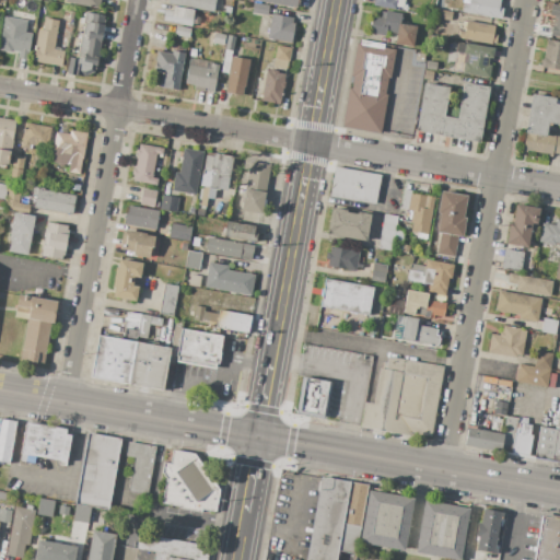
[(65,0),(100,0),(98,11),(79,7),(79,4),(65,2),(65,0)]
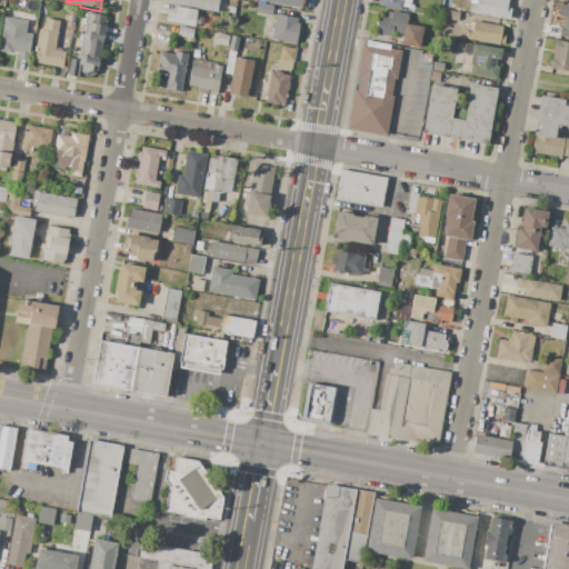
[(170,0),(218,0),(217,12),(170,5),(170,0)]
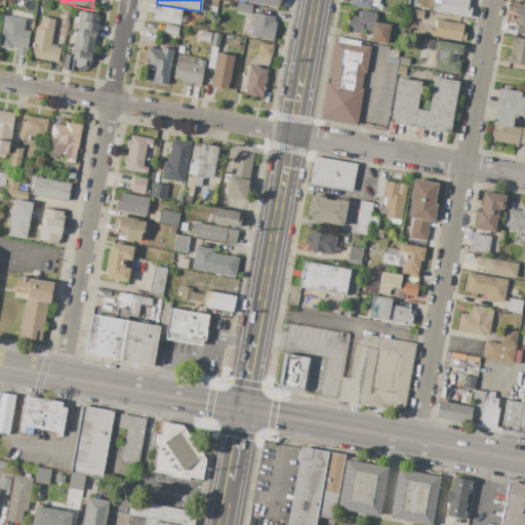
[(240,1),(240,0),(279,0),(278,8),(240,1)]
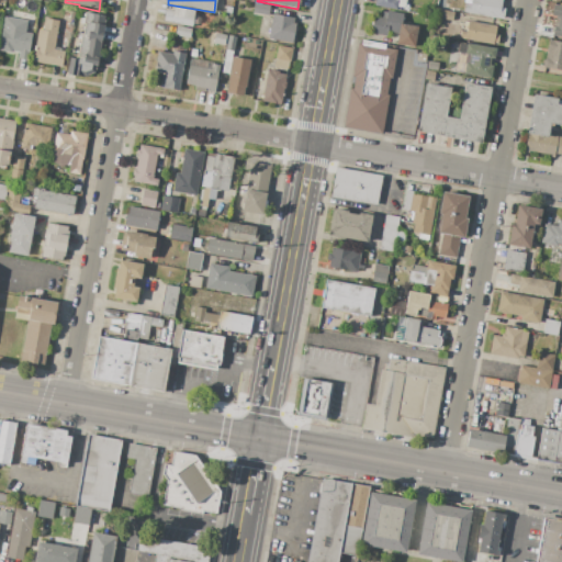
[(405,0),(404,9),(396,7),(396,10),(374,6),(374,0),(405,0)]
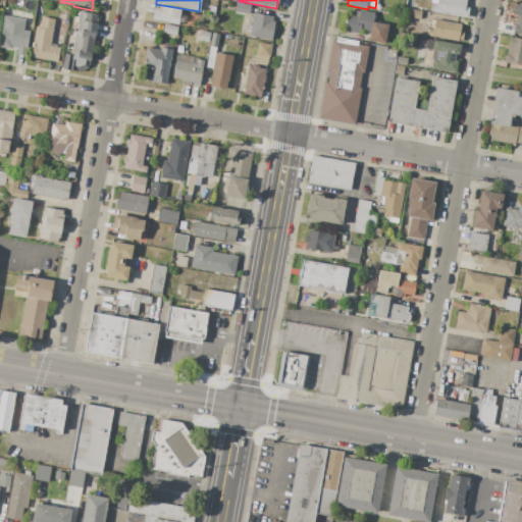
[(436,0),(465,0),(465,7),(469,8),(467,18),(430,12),(432,4),(436,5),(436,0)]
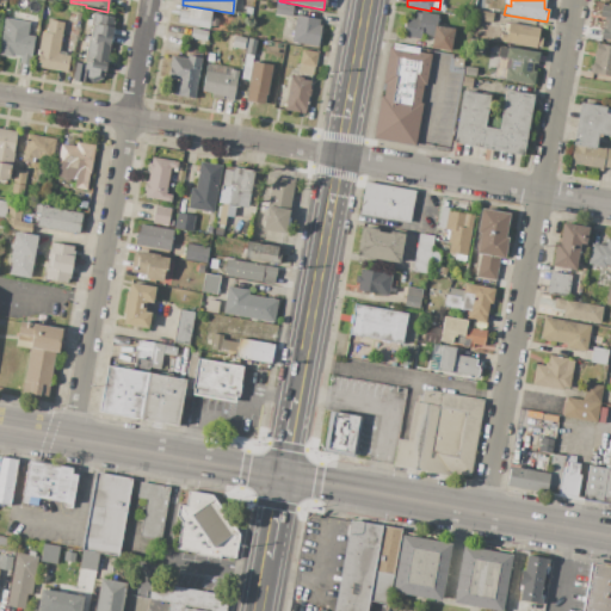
[(276,2),(292,6),(291,18),(275,14),(276,2)]
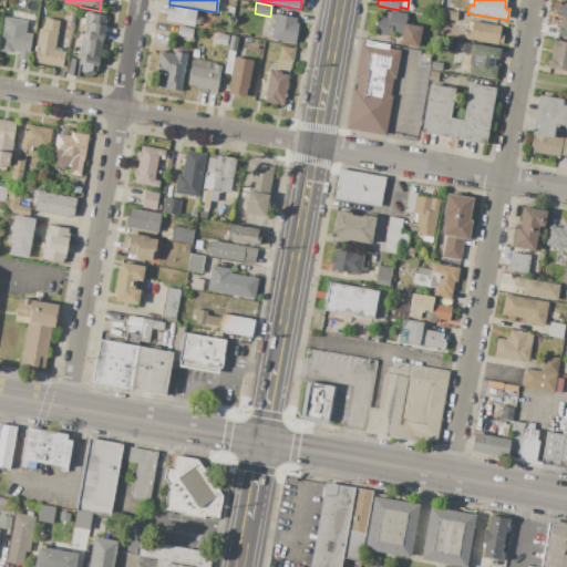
[(566,7),(566,37),(557,35),(558,27),(562,27),(563,20),(559,20),(560,17),(556,16),(558,6),(566,7)]
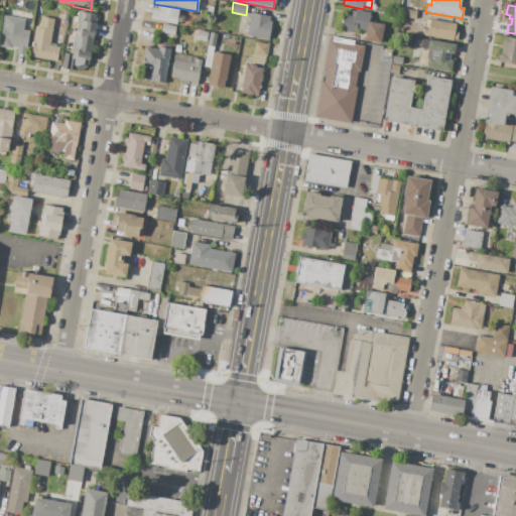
[(159,6),(178,9),(175,24),(149,20),(151,10),(158,11),(159,6)]
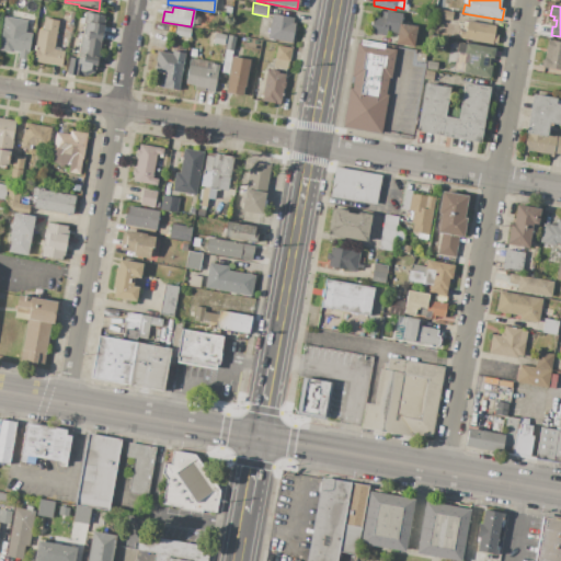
[(453,12),(451,21),(436,19),(438,10),(453,12)]
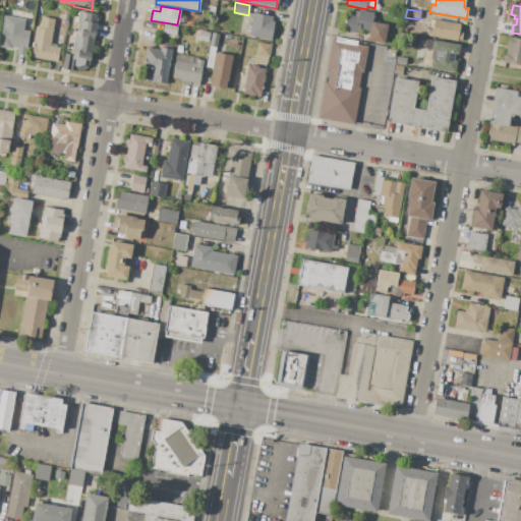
[(373,13),(371,21),(388,24),(385,44),(367,41),(369,32),(359,30),(359,34),(344,32),(346,14),(354,16),(355,10),(358,11),(358,10),(373,13)]
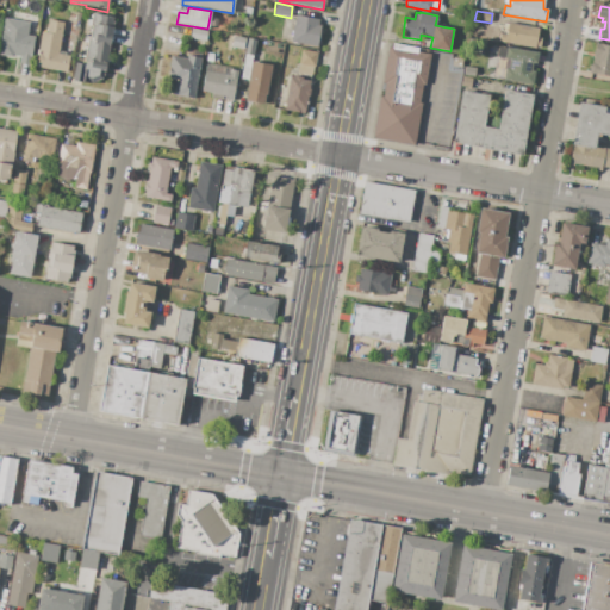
[(114,18),(104,78),(89,83),(73,80),(76,63),(83,64),(88,37),(91,38),(92,26),(91,26),(93,13),(114,18)]
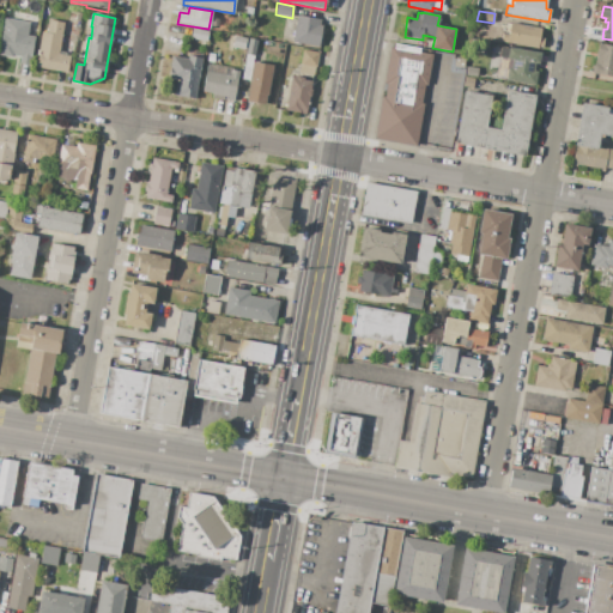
[(297,16),(321,19),(320,25),(322,26),(319,47),(292,42),(297,16)]
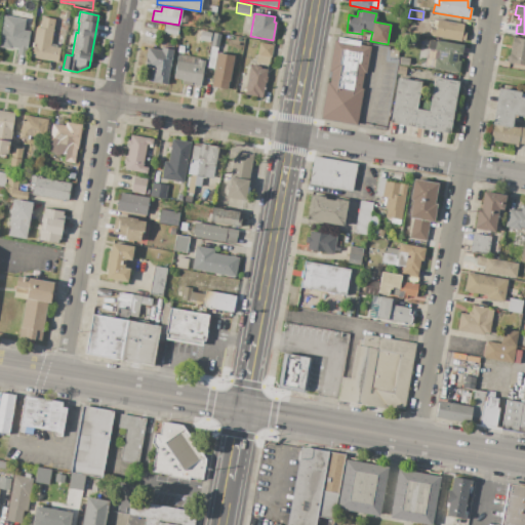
[(0,36),(4,15),(26,19),(24,31),(30,32),(26,55),(16,54),(17,48),(11,47),(11,49),(0,47),(0,36)]
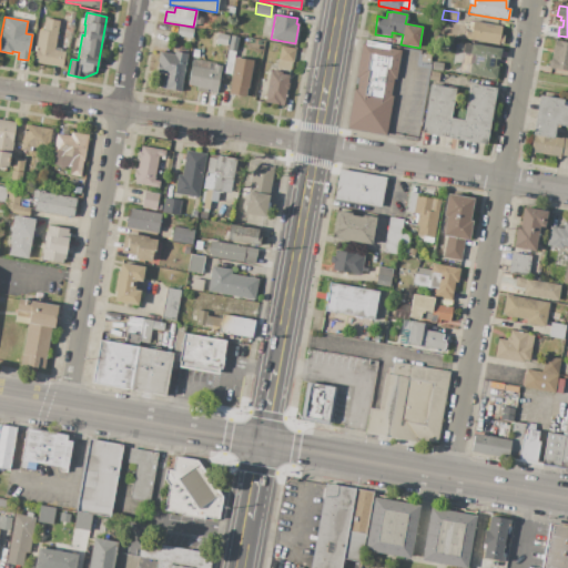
[(39,30),(43,31),(46,19),(59,21),(54,50),(66,52),(62,67),(33,62),(39,30)]
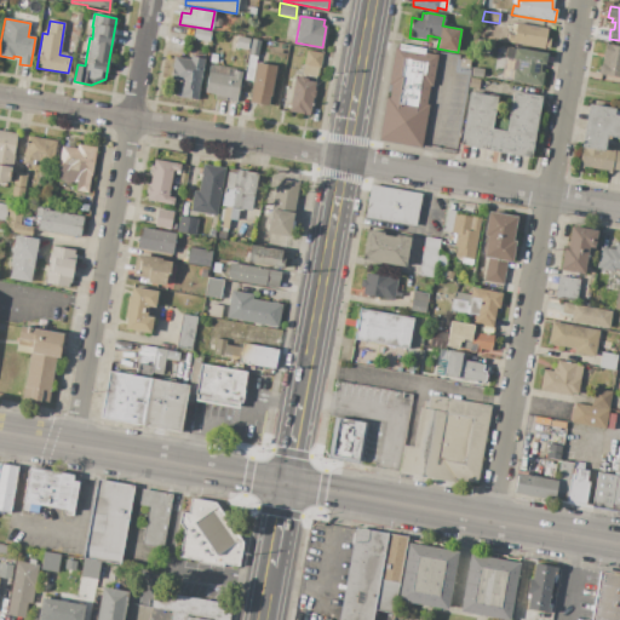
[(516,23),(547,29),(546,39),(550,39),(549,49),(544,47),(544,49),(506,42),(507,34),(515,35),(516,23)]
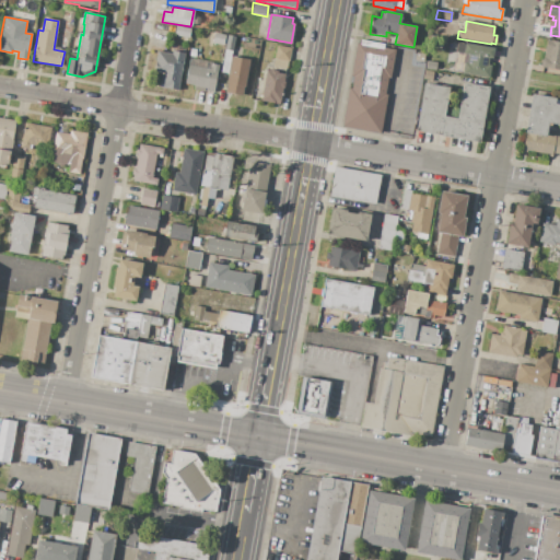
[(190,28),(189,37),(174,35),(175,26),(190,28)]
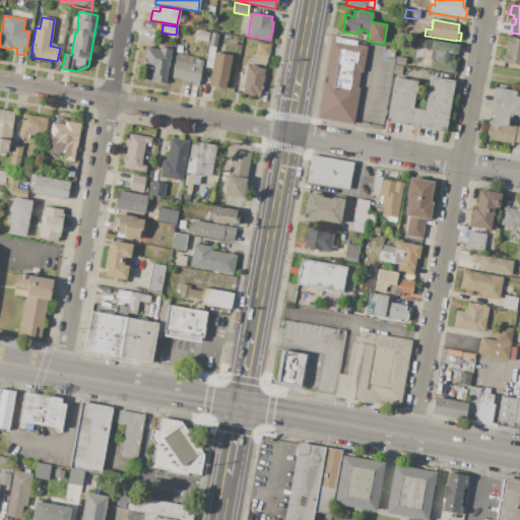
[(198,30),(209,33),(207,43),(197,41),(198,30)]
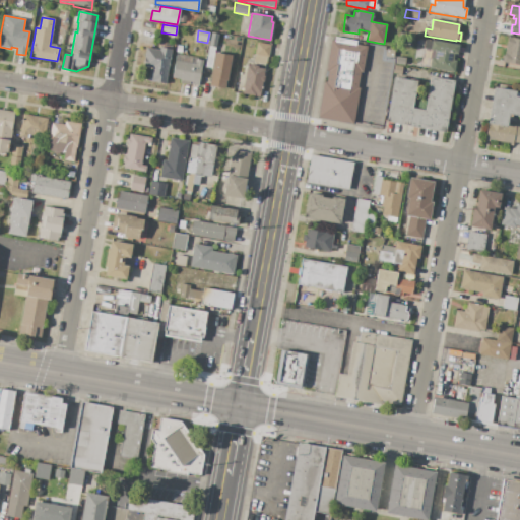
[(208,47),(210,33),(218,34),(215,48),(208,47)]
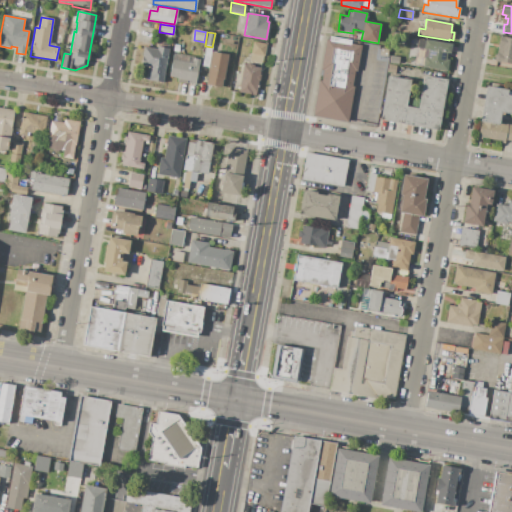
[(500,36),(511,38),(511,64),(494,61),(495,54),(497,54),(500,36)]
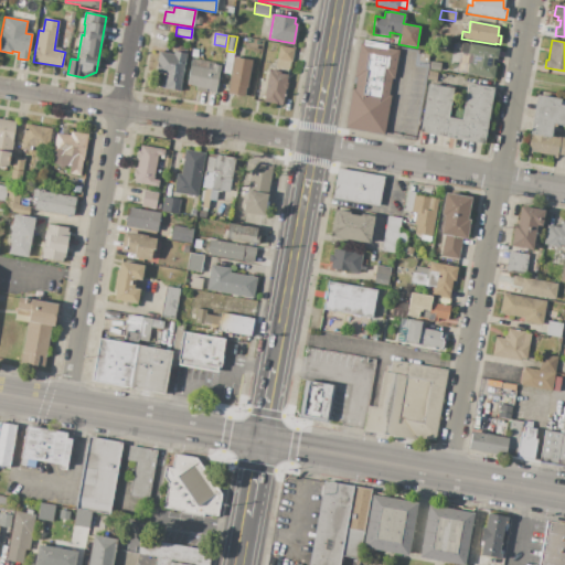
[(360,43),(364,44),(364,41),(387,44),(387,48),(398,50),(394,78),(391,77),(387,96),(390,96),(383,134),(345,127),(352,89),(355,89),(358,76),(354,76),(360,43)]
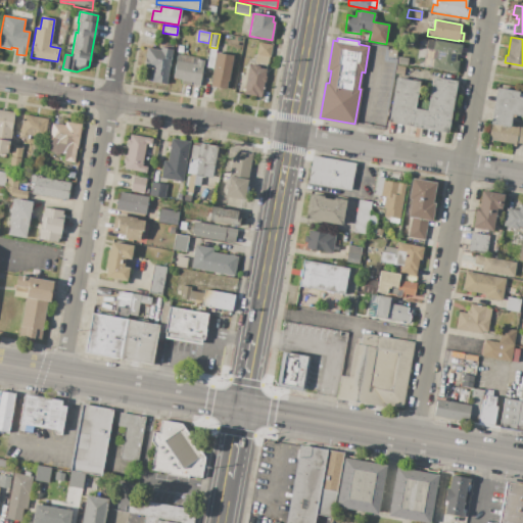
[(172,49),(167,85),(148,82),(151,68),(143,67),(146,48),(160,50),(160,48),(164,48),(167,41),(172,41),(170,49),(172,49)]
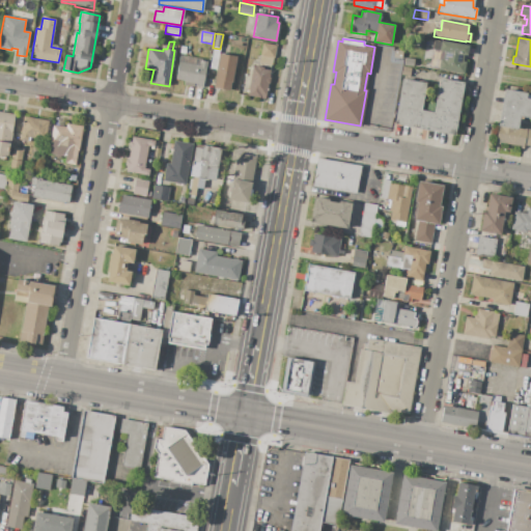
[(441,42),(468,46),(466,56),(464,55),(463,62),(466,62),(464,74),(439,70),(440,59),(442,59),(444,52),(440,51),(441,42)]
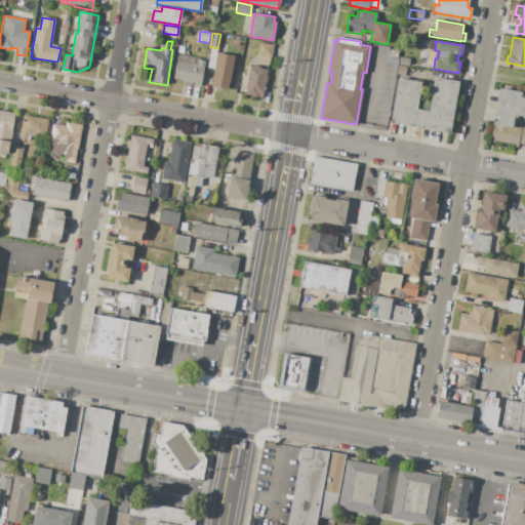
[(259,42),(273,45),(271,57),(270,57),(268,65),(255,63),(259,42)]
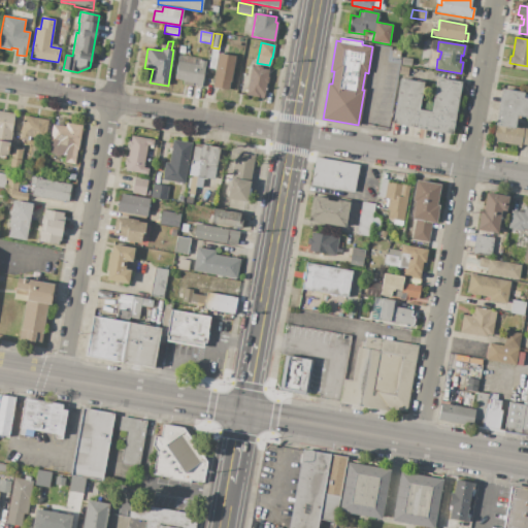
[(216,69),(207,68),(211,47),(219,48),(218,53),(216,69)]
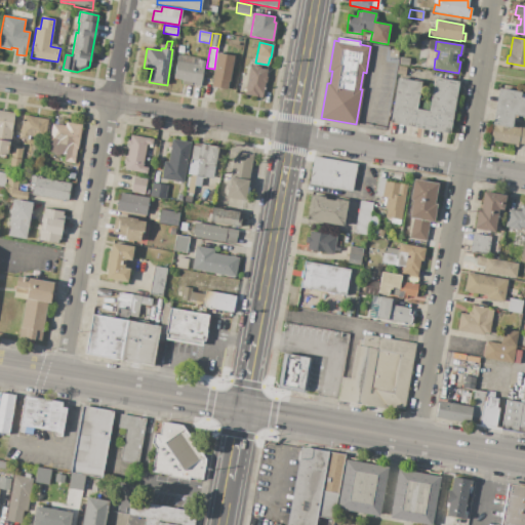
[(391,49),(398,50),(397,58),(389,57),(391,49)]
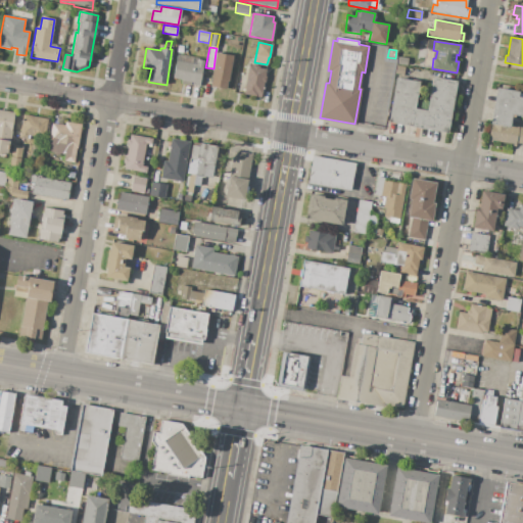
[(216,52),(232,55),(226,89),(210,87),(214,68),(216,52)]
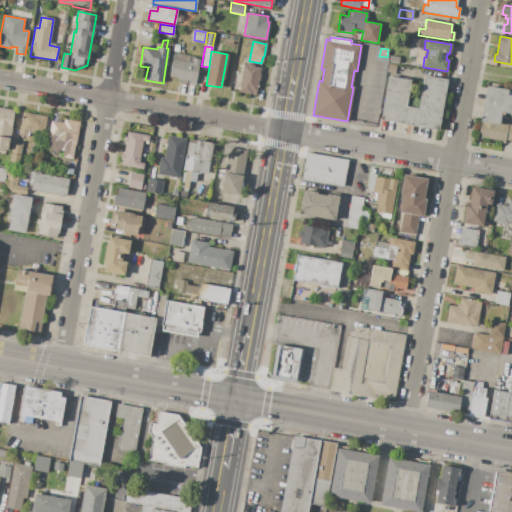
[(173,53),(194,57),(194,58),(200,59),(195,84),(186,83),(186,84),(177,82),(178,78),(169,76),(173,53)]
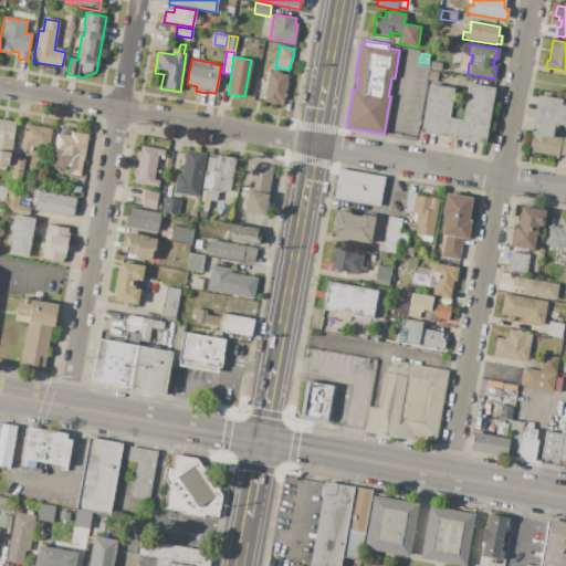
[(431,61),(441,63),(440,72),(430,70),(431,61)]
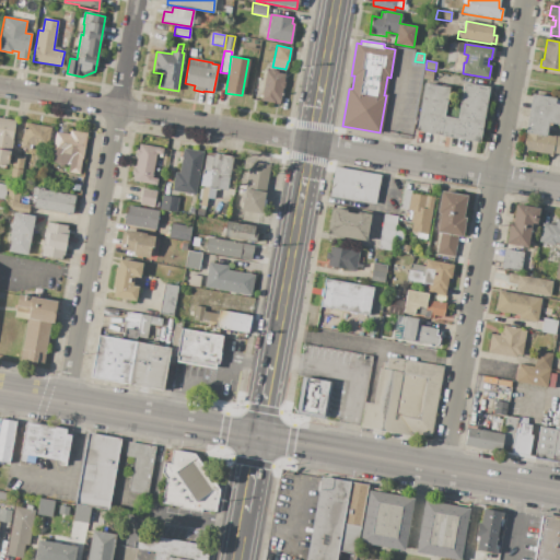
[(266,71),(269,71),(269,69),(278,71),(277,72),(284,73),(283,78),(284,78),(282,90),(281,90),(279,104),(260,101),(266,71)]
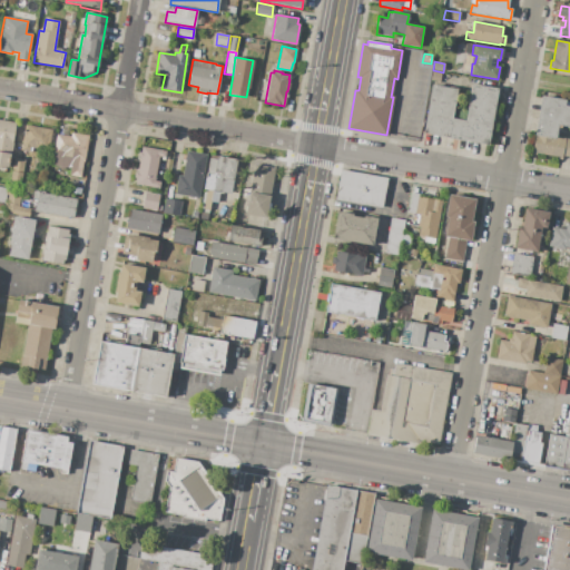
[(432,71),(441,74),(440,82),(431,80),(432,71)]
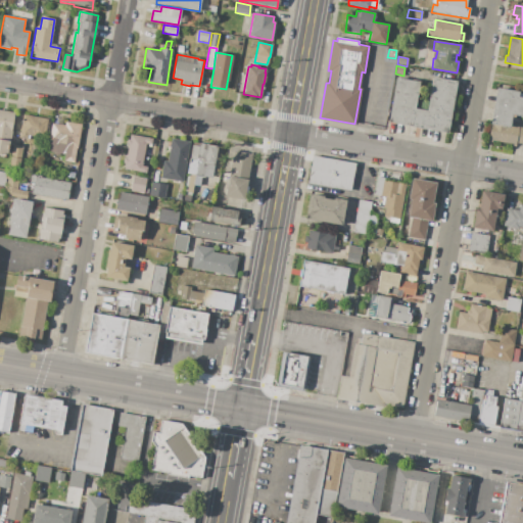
[(433,77),(457,81),(447,134),(387,124),(395,78),(419,82),(415,109),(427,111),(433,77)]
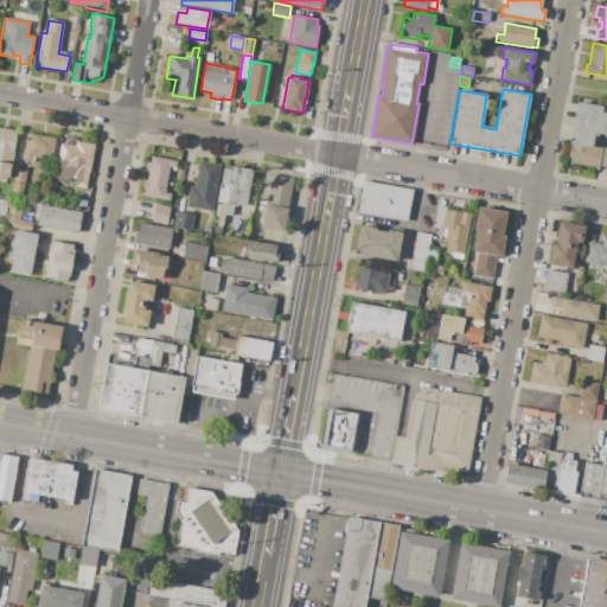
[(576,102),(602,107),(601,113),(606,114),(606,134),(594,133),(592,146),(590,148),(570,145),(568,144),(576,102)]
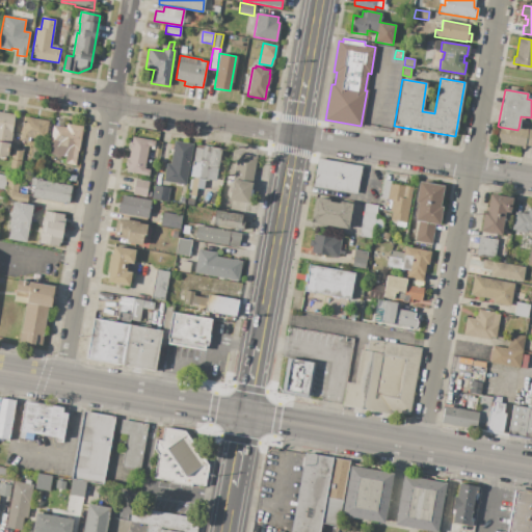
[(0,112),(15,114),(9,144),(7,156),(0,154),(0,112)]
